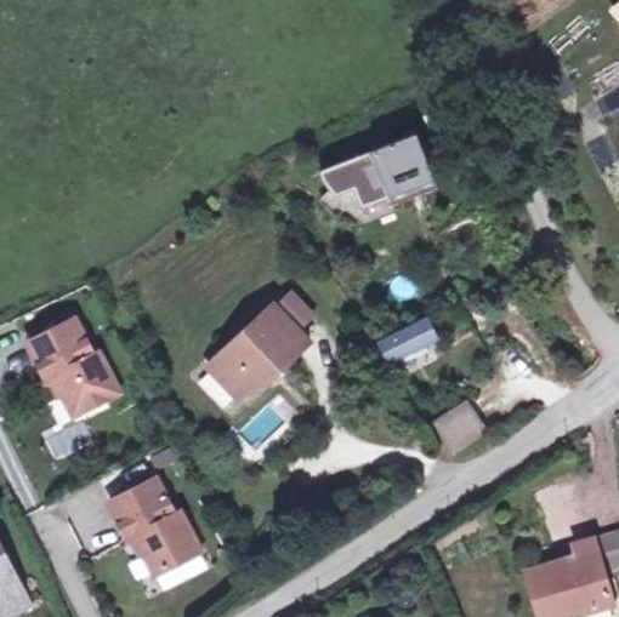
[(618,62),(600,70),(606,87),(618,83),(618,62)]
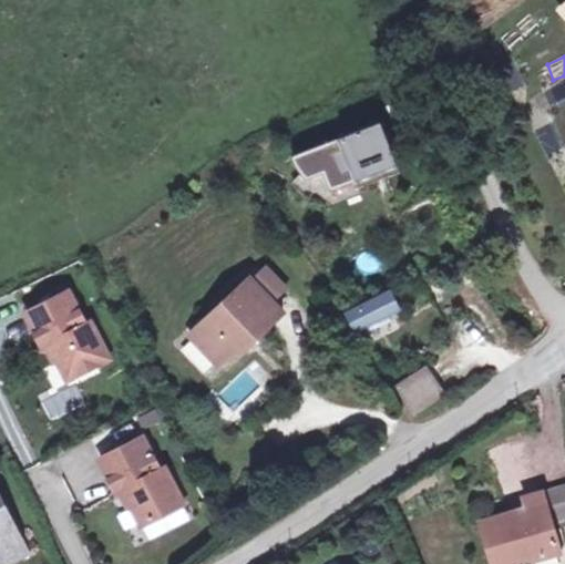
[(564,79),(542,90),(550,106),(564,99),(564,79)]
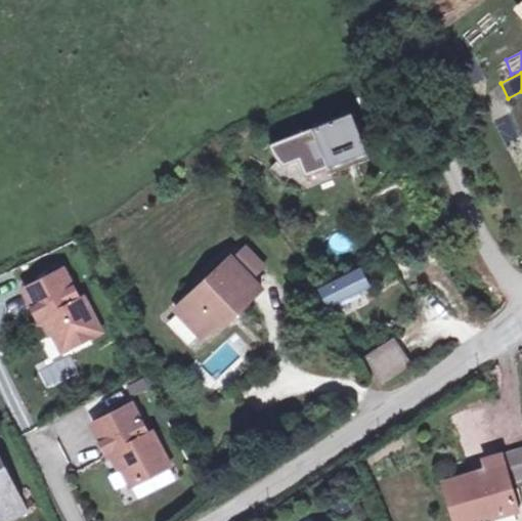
[(349,112),(267,144),(273,156),(280,165),(297,159),(303,175),(364,150),(349,112)]
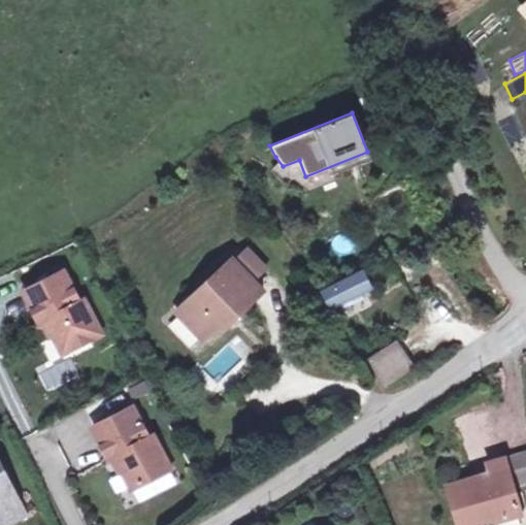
[(256,256),(244,265),(260,284),(270,275),(256,256)]
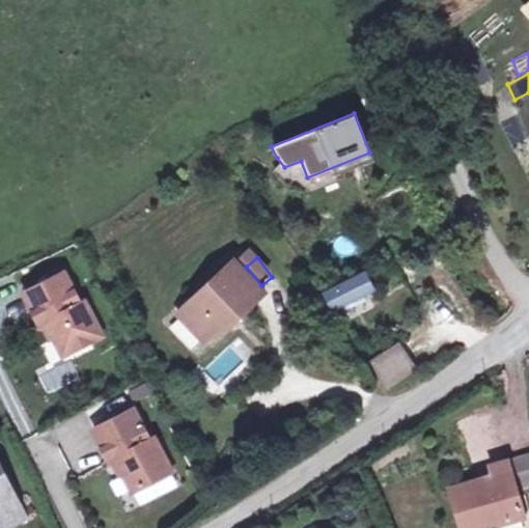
[(182,310),(206,341),(225,327),(241,314),(244,318),(271,298),(261,285),(246,267),(244,262),(182,310)]
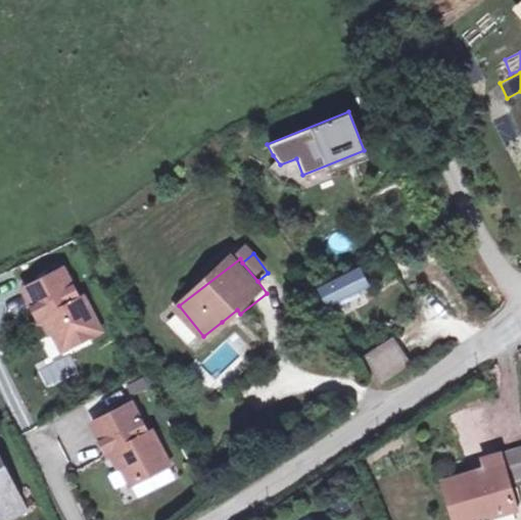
[(367,263),(324,283),(334,301),(344,296),(345,299),(367,289),(366,287),(377,282),(367,263)]
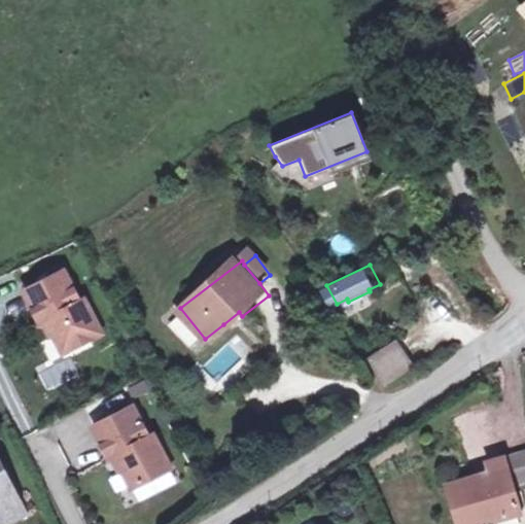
[(69,272),(30,291),(46,324),(51,321),(68,354),(106,335),(90,302),(84,304),(69,272)]
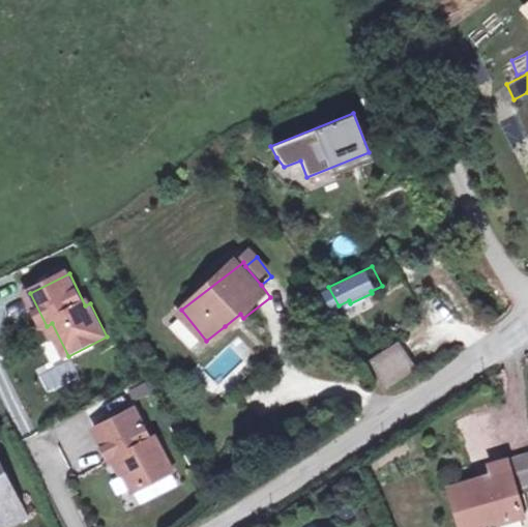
[(54,333),(41,339),(53,367),(65,361),(54,333)]
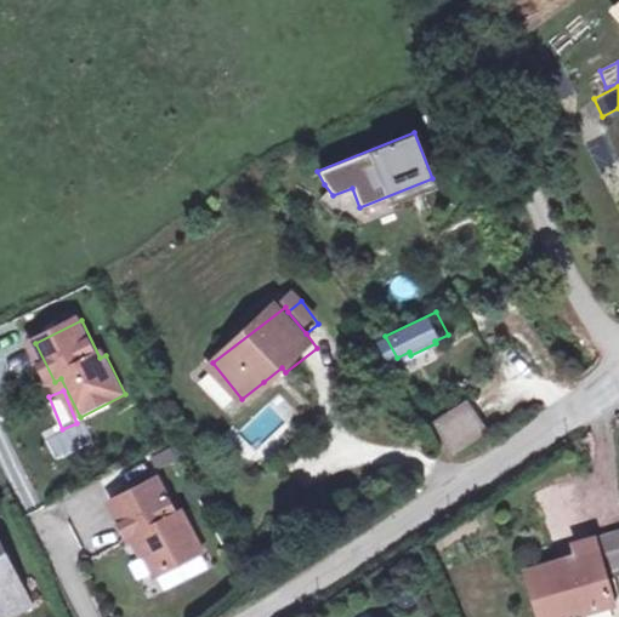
[(472,396),(437,421),(459,451),(494,427),(472,396)]
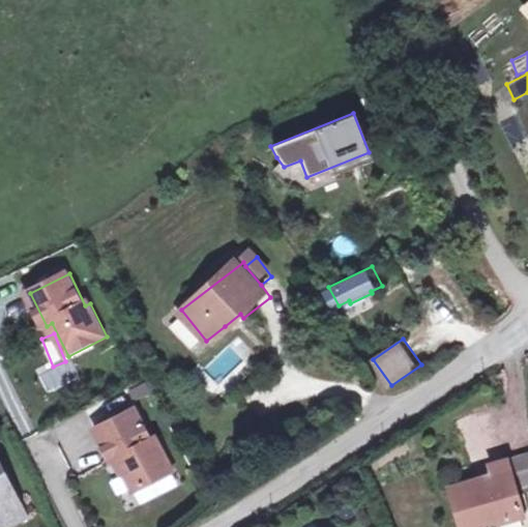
[(134,410),(93,430),(110,462),(115,460),(132,492),(170,473),(153,440),(149,442),(134,410)]
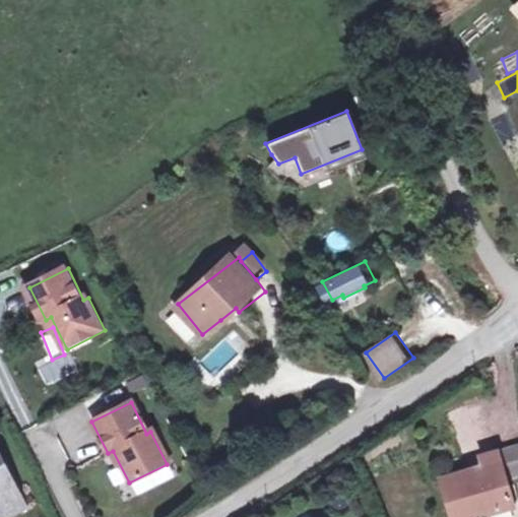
[(517,425),(497,435),(508,459),(517,454),(517,425)]
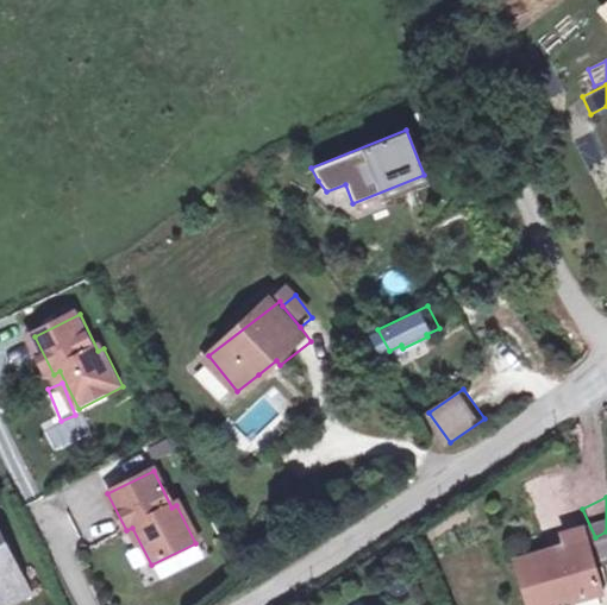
[(514,544),(540,597),(606,565),(606,559),(595,537),(582,509),(565,517),(570,527),(543,539),(540,533),(514,544)]
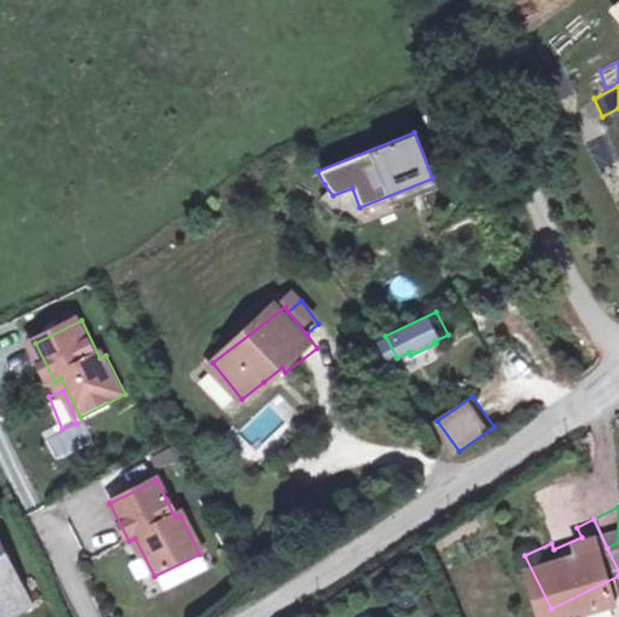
[(0,546),(0,610),(27,598),(0,546)]
